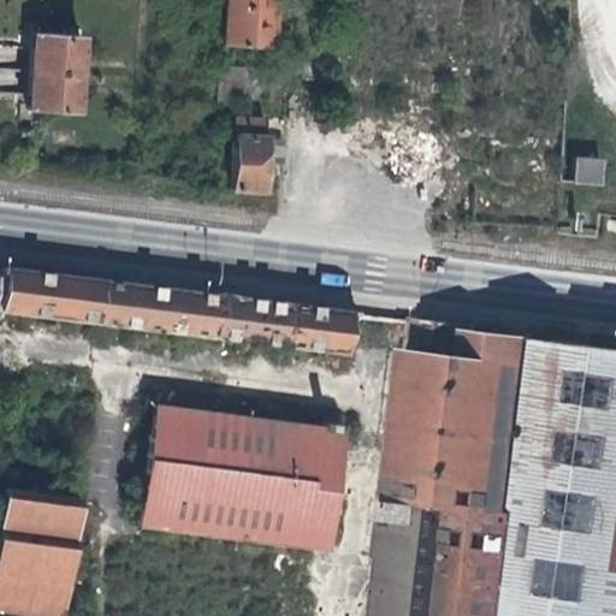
[(223,0),(223,5),(221,41),(270,45),(272,0),(223,0)]
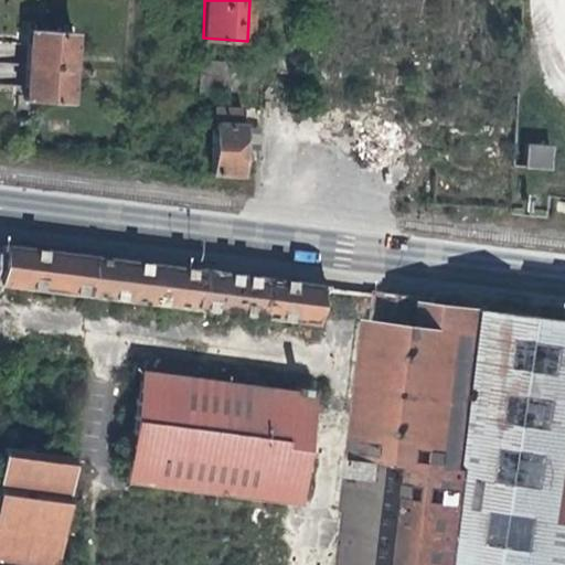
[(67,103),(70,67),(72,32),(28,30),(24,64),(22,100),(67,103)]
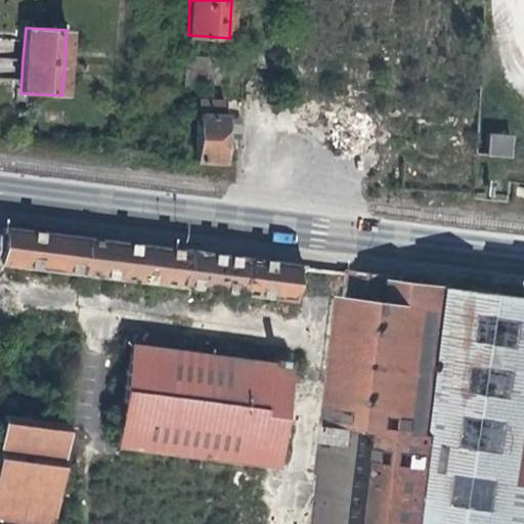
[(184,53),(182,70),(211,72),(212,55),(184,53)]
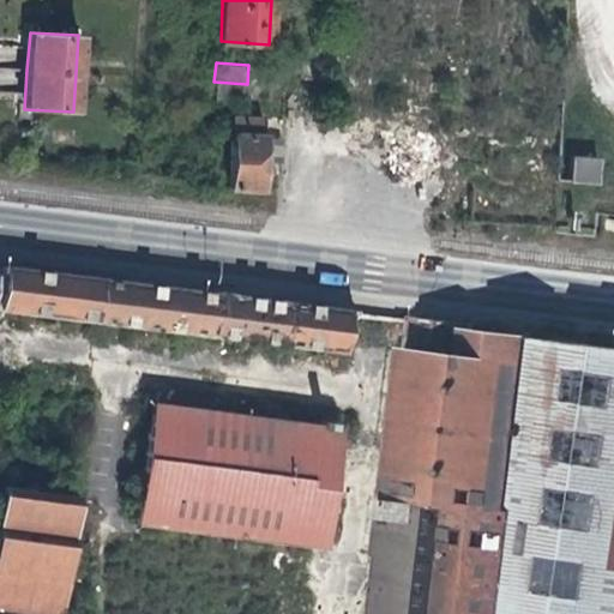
[(246,102),(247,84),(214,82),(212,101),(246,102)]
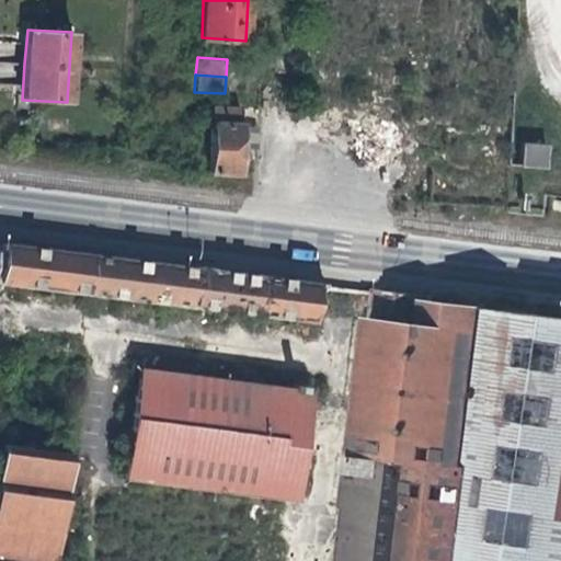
[(212,105),(208,171),(237,173),(239,106),(212,105)]
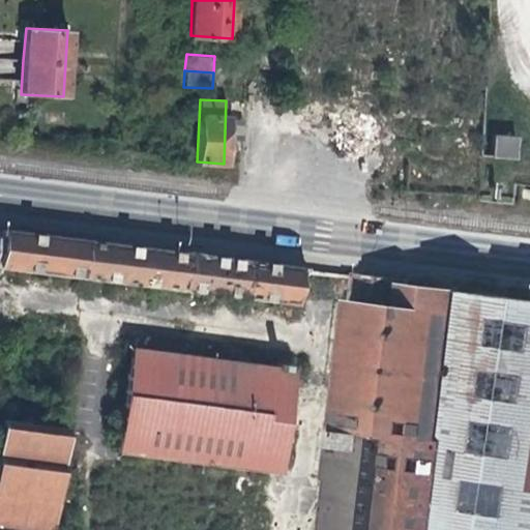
[(520,159),(521,136),(496,135),(495,158),(520,159)]
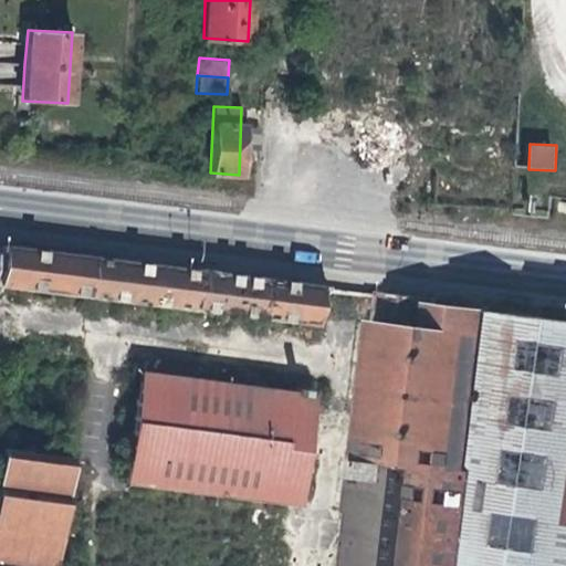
[(0,248),(0,285),(313,326),(317,286),(90,259),(0,248)]
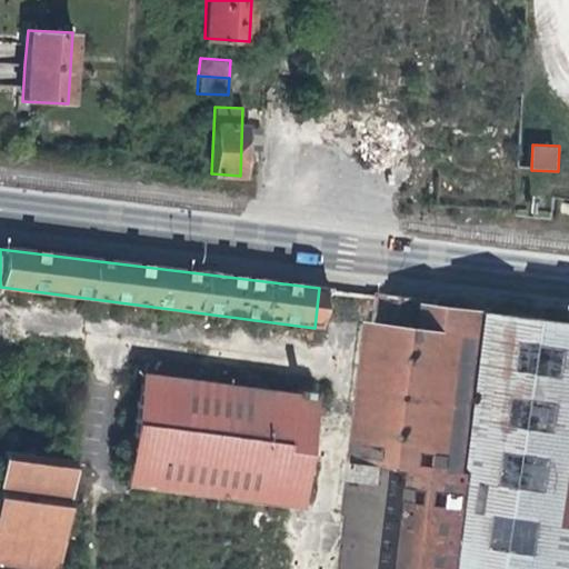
[(405,322),(405,299),(377,298),(376,322),(405,322)]
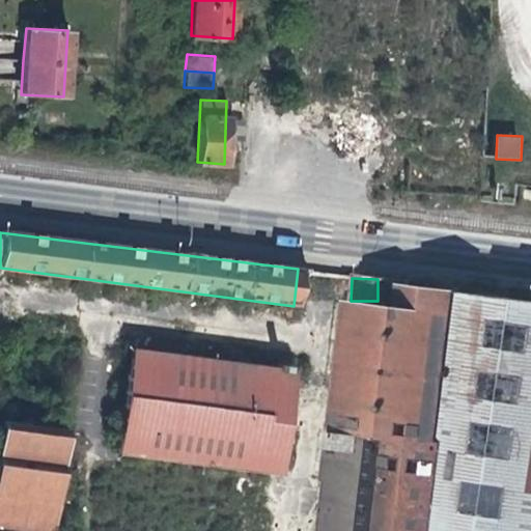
[(530,530),(530,304),(389,284),(386,307),(340,300),(322,429),(380,438),(366,530),(352,530),(354,522),(324,518),(361,511),(353,462),(327,457),(315,530),(530,530)]
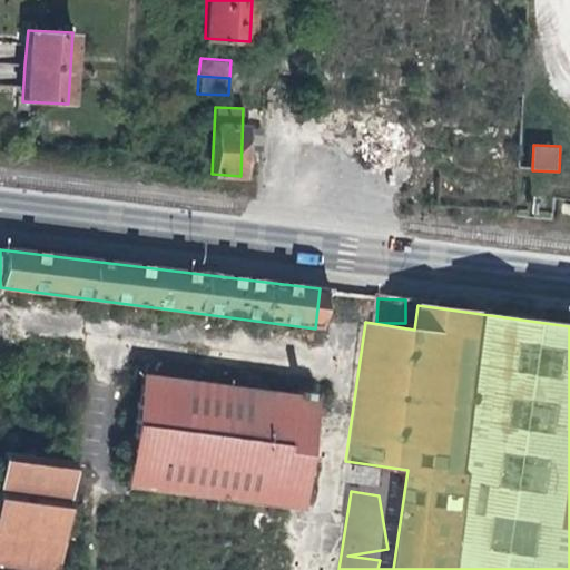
[(145,375),(131,490),(311,510),(324,395),(145,375)]
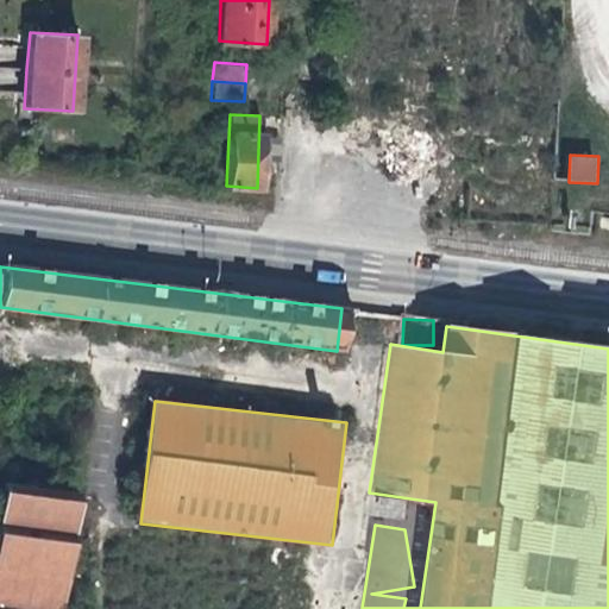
[(0,550),(0,608),(70,608),(82,501),(6,493),(0,550)]
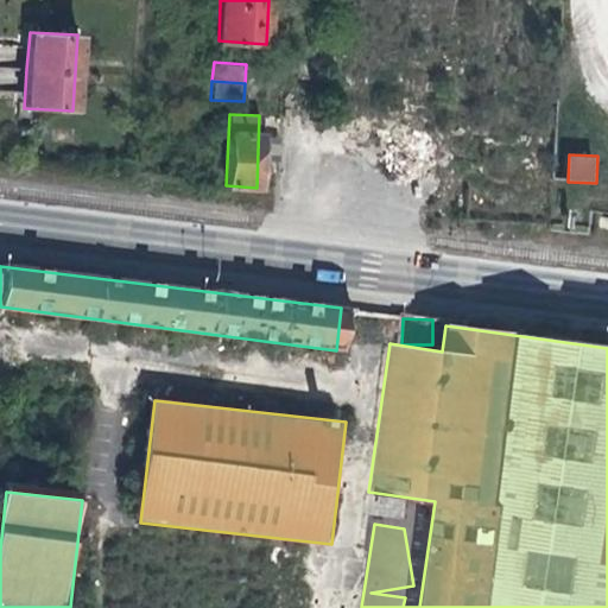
[(382,515),(403,517),(404,499),(384,498),(382,515)]
